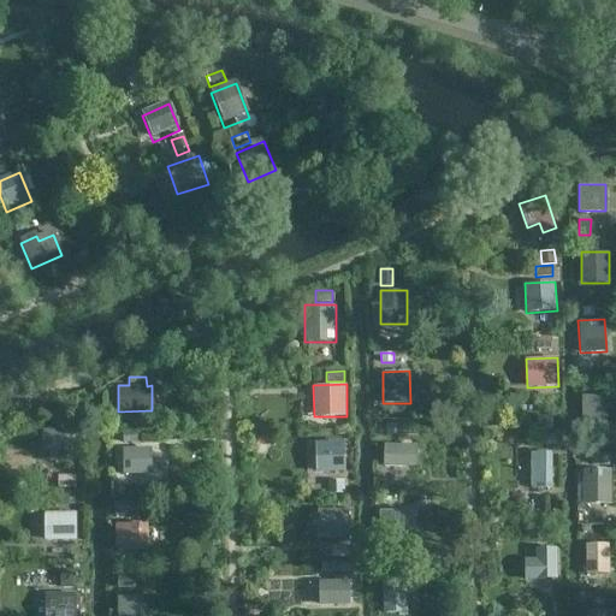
[(606,421),(606,395),(574,396),(574,422),(606,421)]
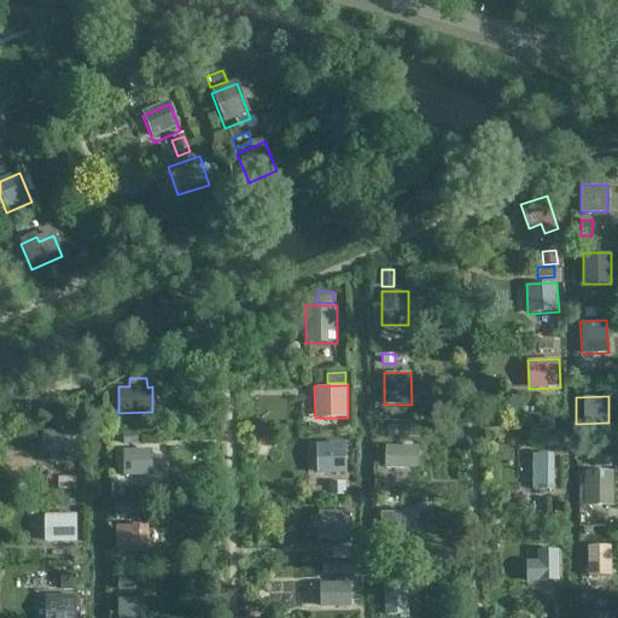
[(535,418),(535,430),(551,430),(551,423),(548,423),(548,418),(535,418)]
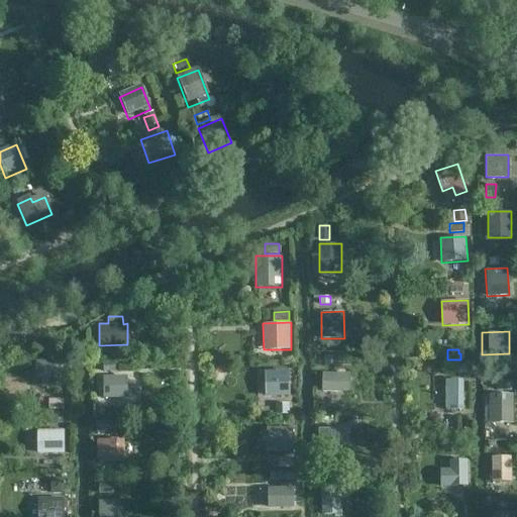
[(64,387),(63,359),(36,360),(36,366),(35,366),(35,380),(40,380),(41,388),(64,387)]
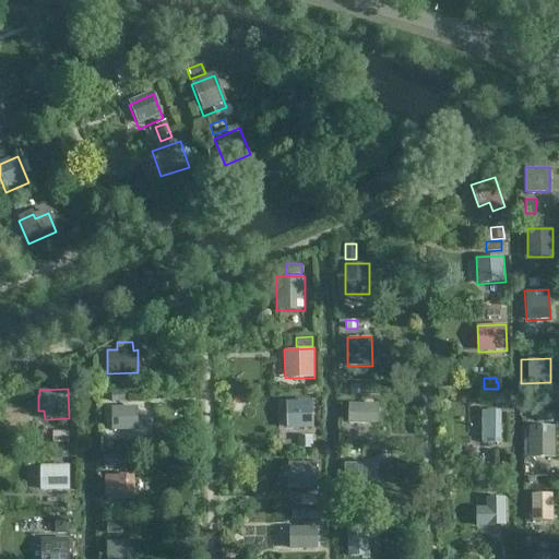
[(110,391),(110,402),(127,402),(127,391),(110,391)]
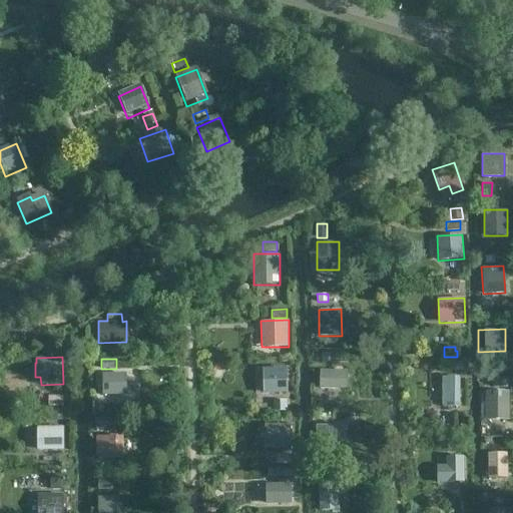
[(288,367),(264,368),(264,393),(289,393),(288,367)]
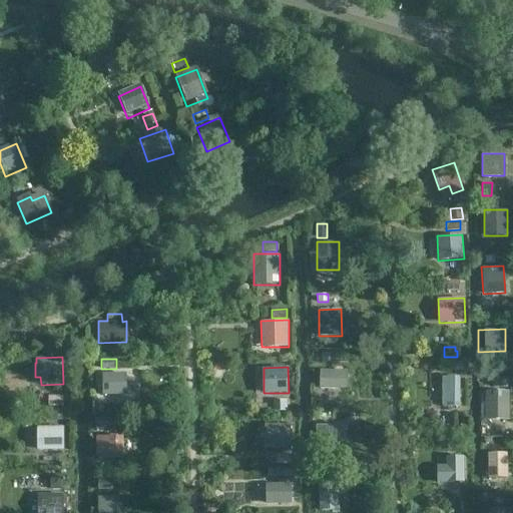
[(348,370),(320,370),(320,389),(348,389),(348,370)]
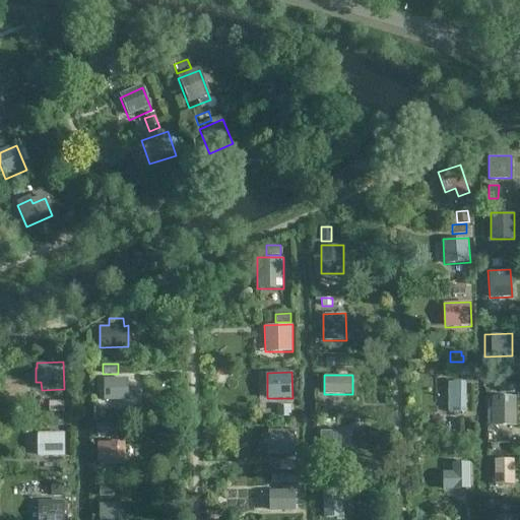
[(129,400),(128,377),(105,378),(105,400),(129,400)]
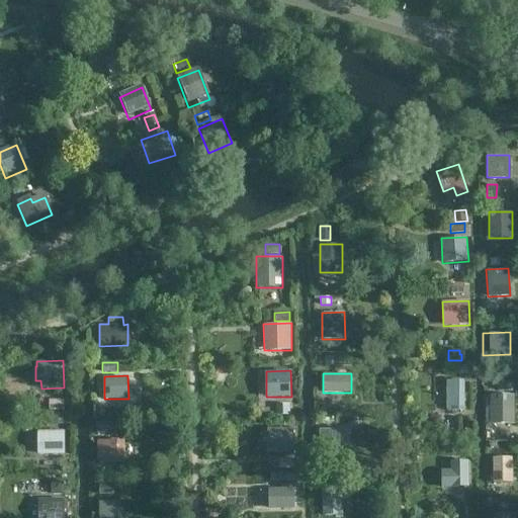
[(464,411),(464,380),(446,380),(447,411),(464,411)]
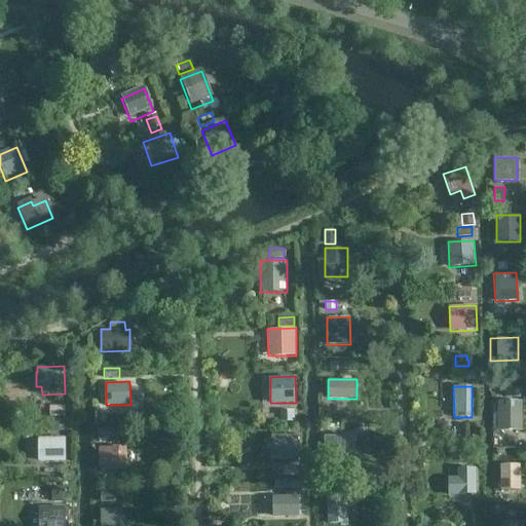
[(497,401),(497,431),(522,431),(522,401),(520,401),(520,387),(505,387),(505,401),(497,401)]
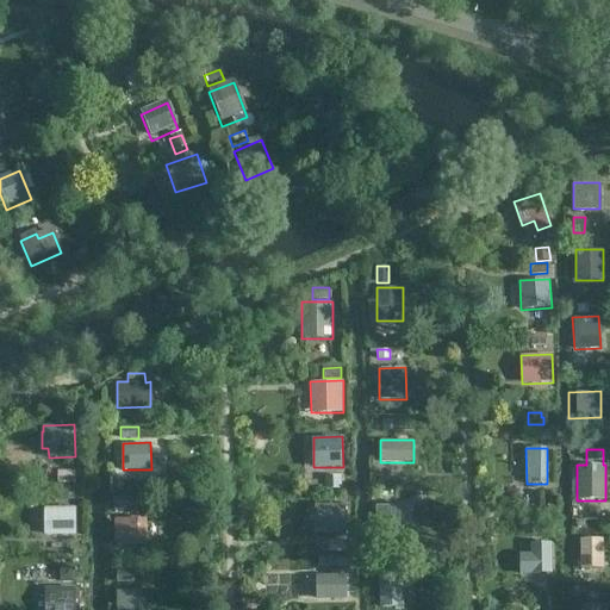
[(75,483),(75,471),(57,471),(57,483),(75,483)]
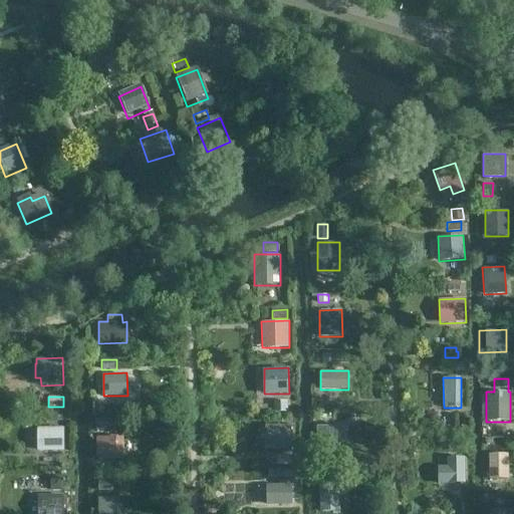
[(288,412),(287,401),(273,402),(273,412),(288,412)]
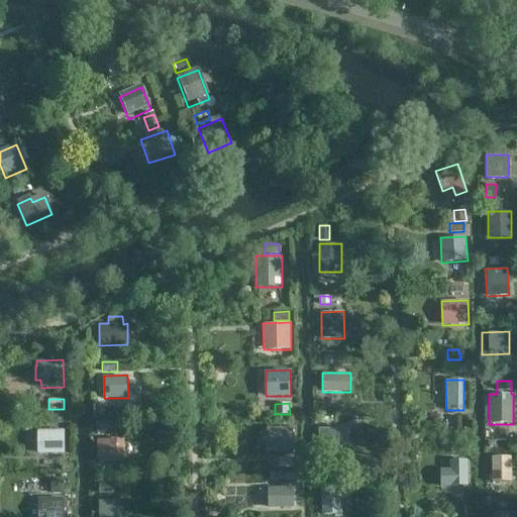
[(63,424),(63,413),(48,413),(48,424),(63,424)]
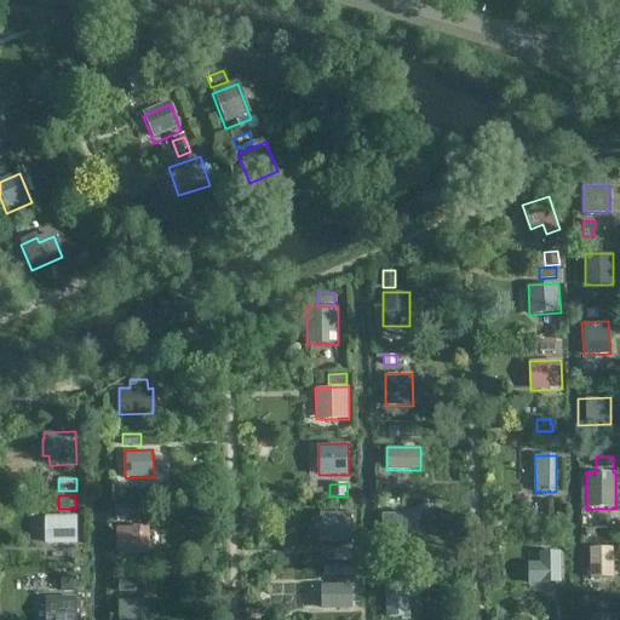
[(118,505),(118,516),(136,516),(136,504),(118,505)]
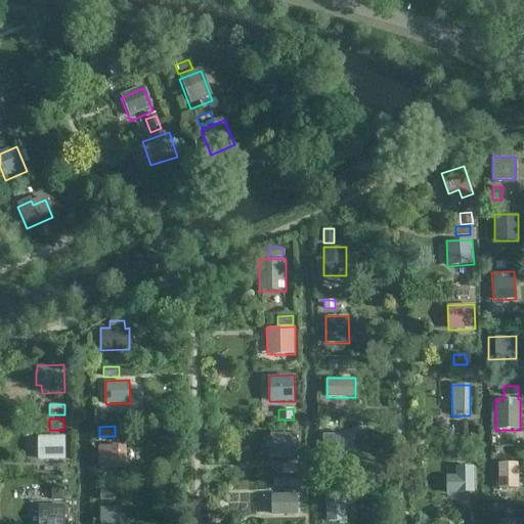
[(297,460),(297,433),(270,433),(270,459),(297,460)]
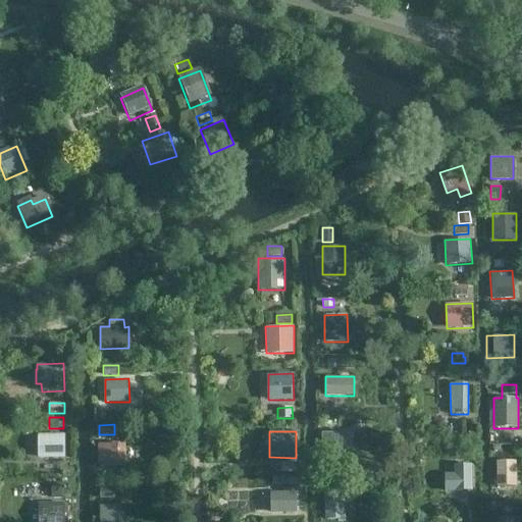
[(343,464),(343,432),(322,432),(322,446),(325,449),(326,464),(343,464)]
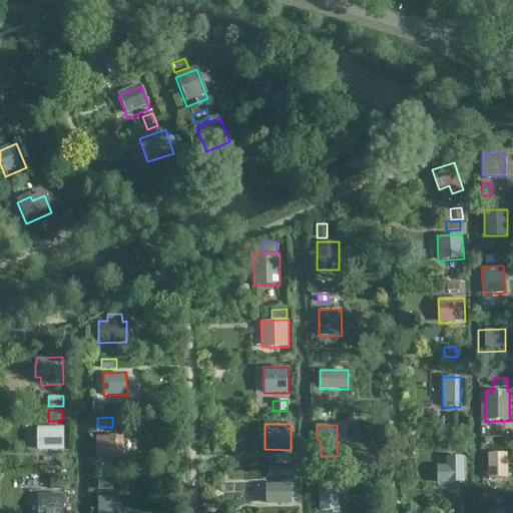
[(64,450),(63,426),(36,426),(37,450),(64,450)]
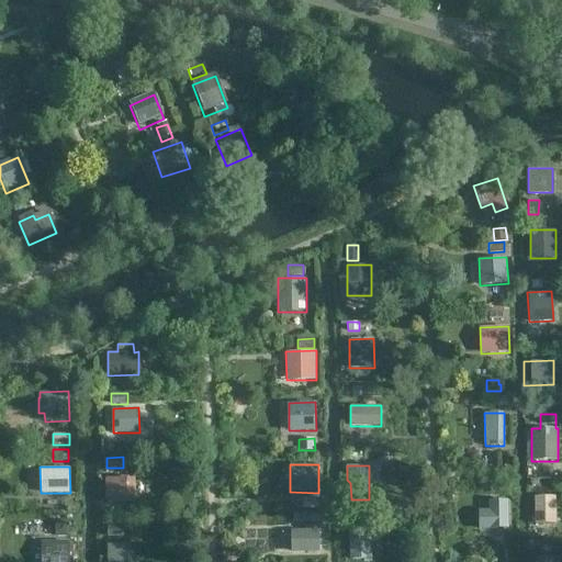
[(501,480),(501,470),(486,470),(486,480),(501,480)]
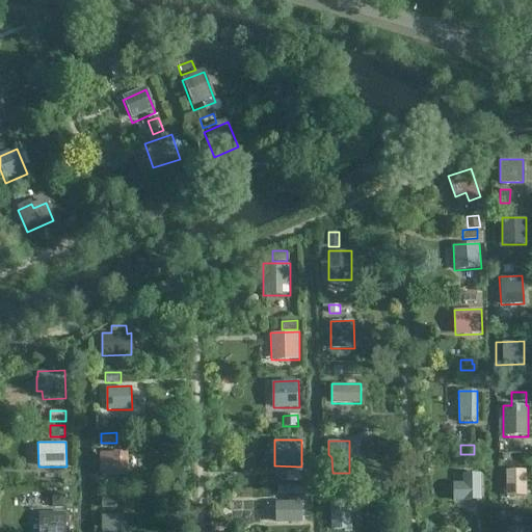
[(99,452),(100,476),(128,475),(128,451),(99,452)]
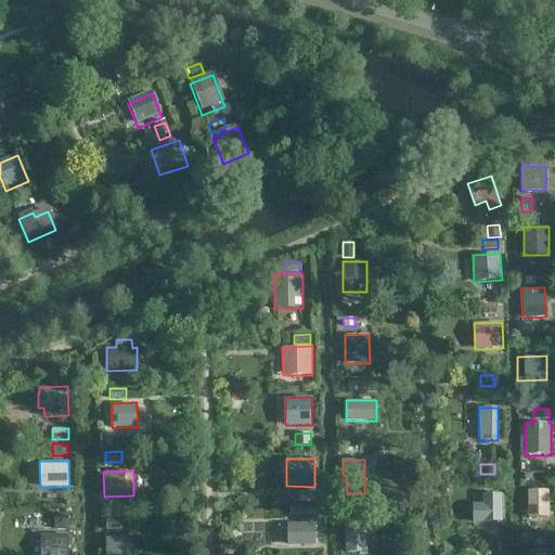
[(550,517),(549,490),(527,490),(527,518),(550,517)]
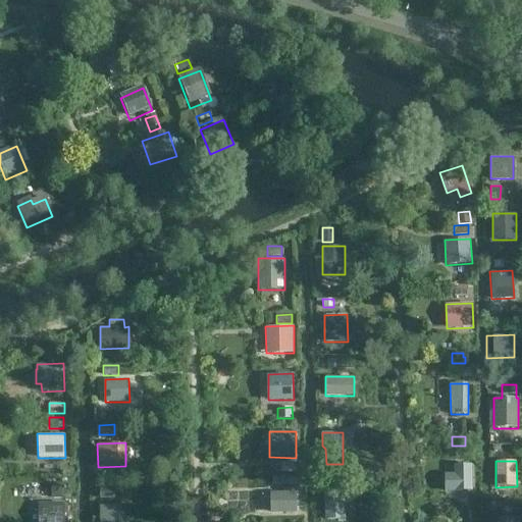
[(280,462),(281,472),(295,472),(295,462),(280,462)]
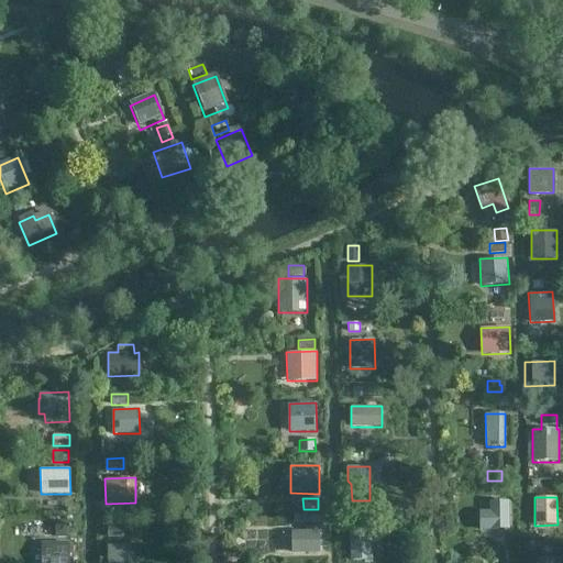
[(509,529),(509,499),(489,500),(489,510),(479,510),(481,530),(509,529)]
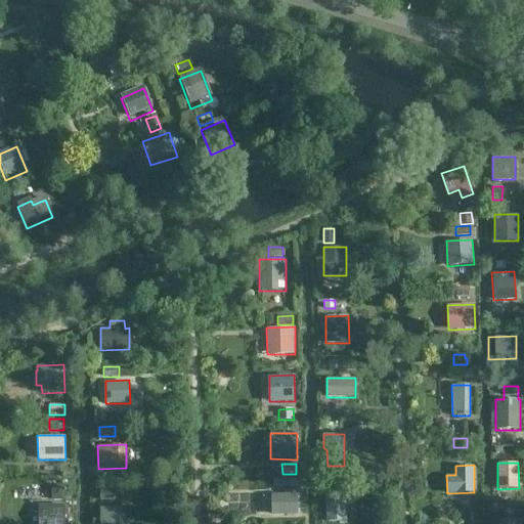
[(282,477),(282,486),(298,487),(298,477),(282,477)]
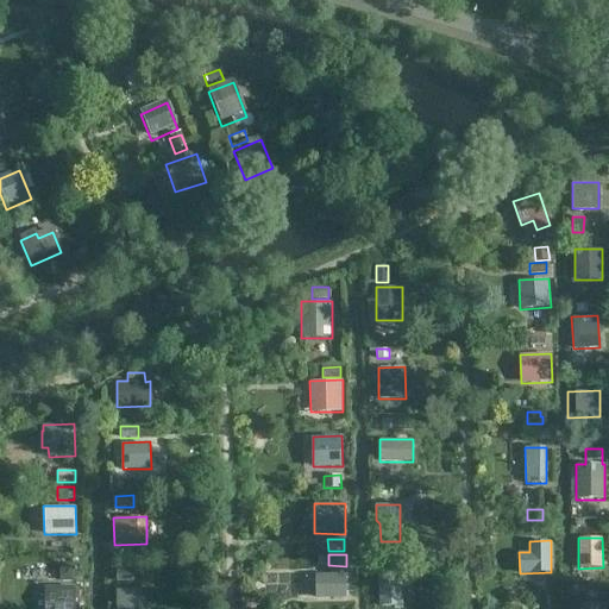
[(71,566),(60,566),(60,582),(71,582),(71,566)]
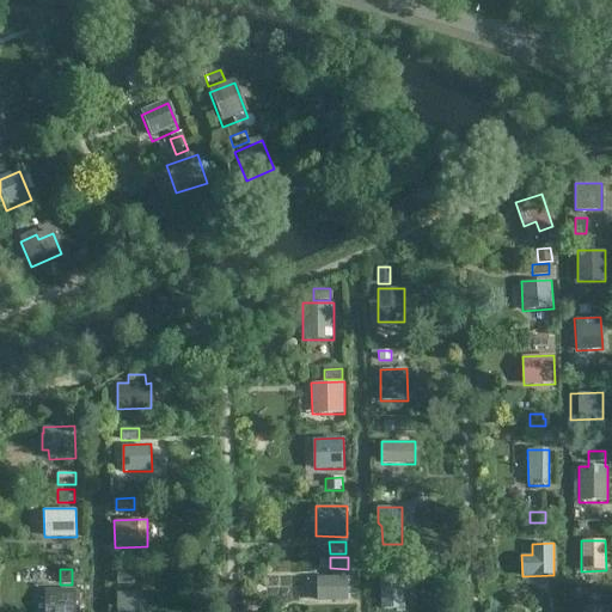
[(332,577),(317,577),(316,601),(348,601),(348,571),(332,571),(332,577)]
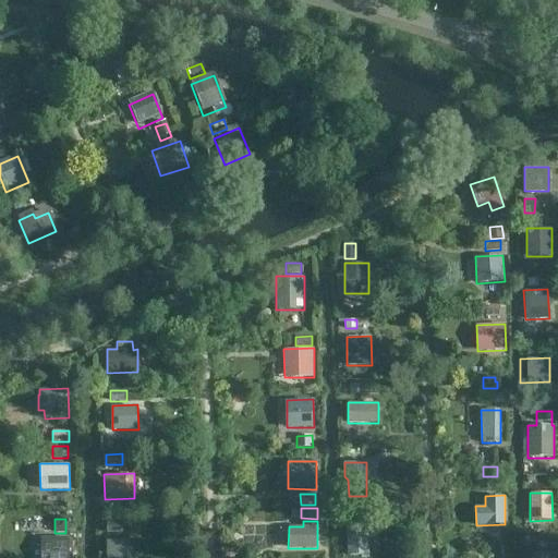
[(370,555),(368,522),(346,523),(347,556),(370,555)]
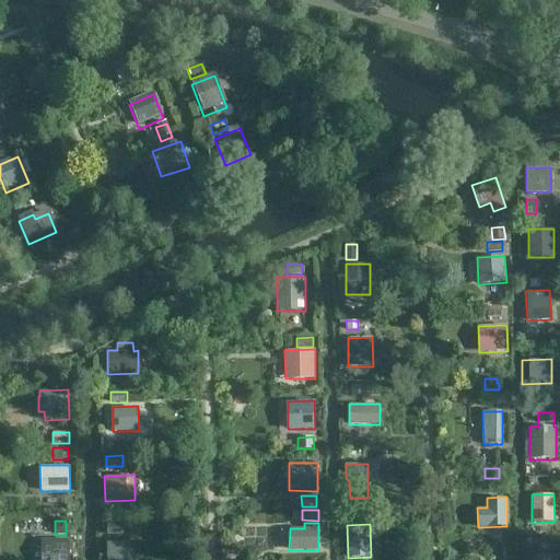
[(69,559),(69,539),(42,539),(41,559),(69,559)]
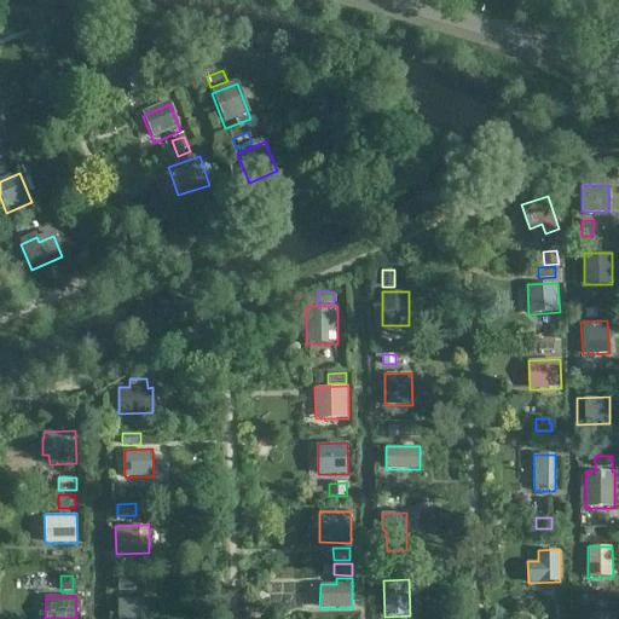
[(144,599),(117,599),(117,618),(146,618),(146,606),(144,606),(144,599)]
